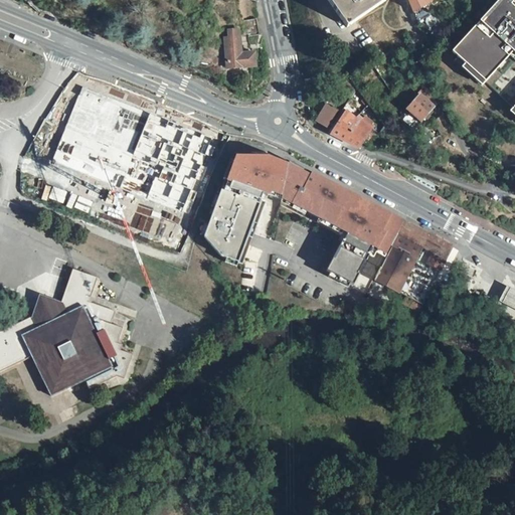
[(326,0),(347,29),(358,21),(387,0),(386,0),(326,0)]
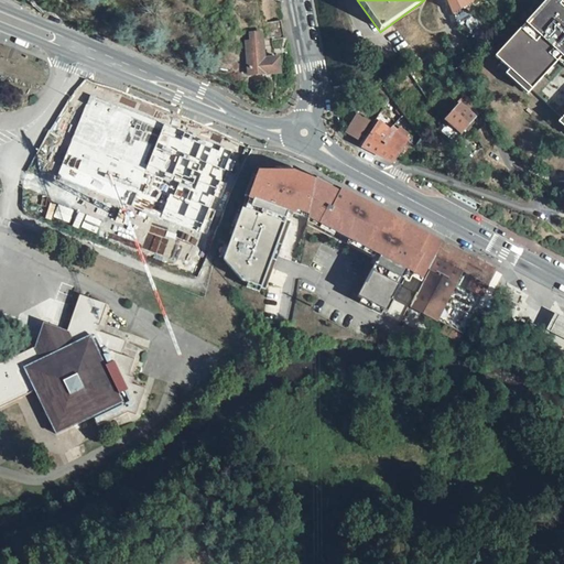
[(447,0),(453,13),(474,1),(472,0),(447,0)]
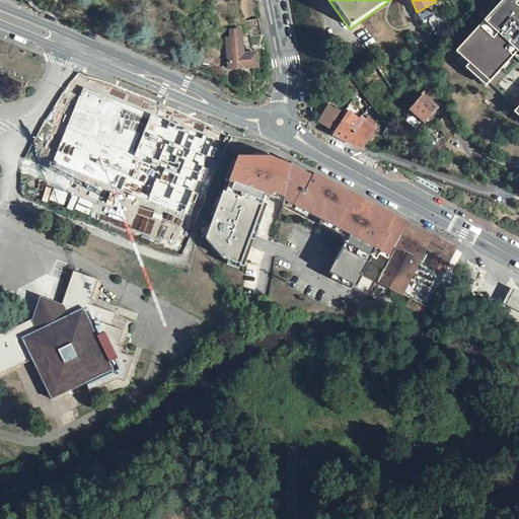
[(262,35),(258,19),(247,21),(249,38),(262,35)]
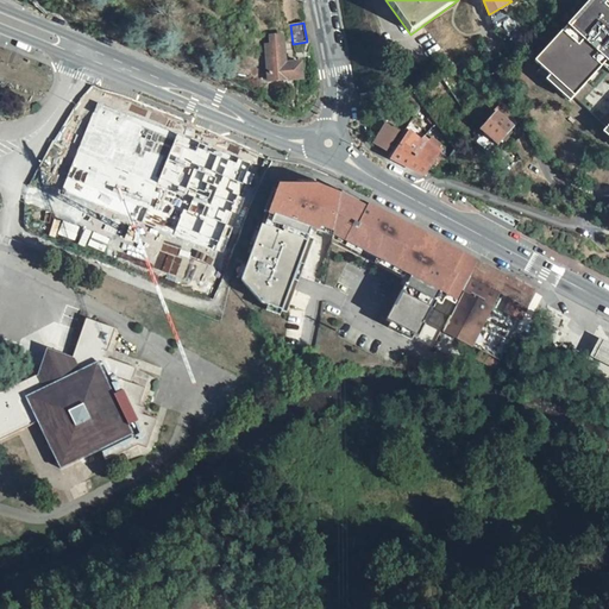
[(286,64),(283,36),(271,37),(271,46),(267,46),(269,81),(302,79),(301,63),(286,64)]
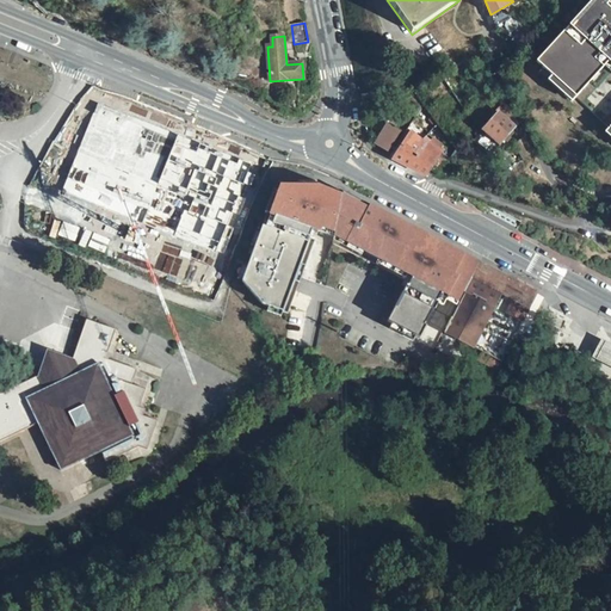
[(364,105),(376,103),(375,93),(362,94),(364,105)]
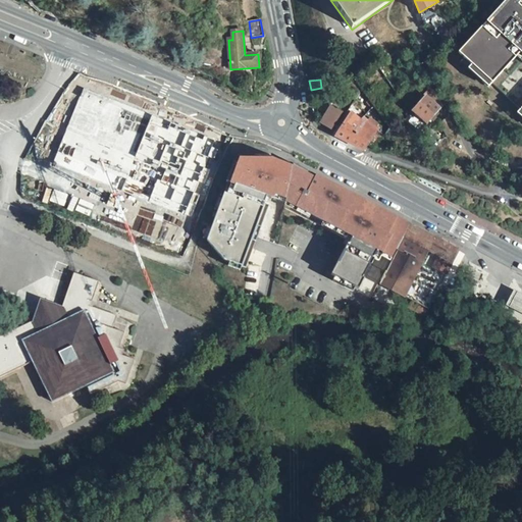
[(514,98),(519,93),(502,81),(497,89),(486,83),(481,91),(478,89),(474,96),(470,94),(465,101),(472,105),(467,111),(472,115),(477,109),(489,118),(505,97),(517,105),(519,101),(514,98)]
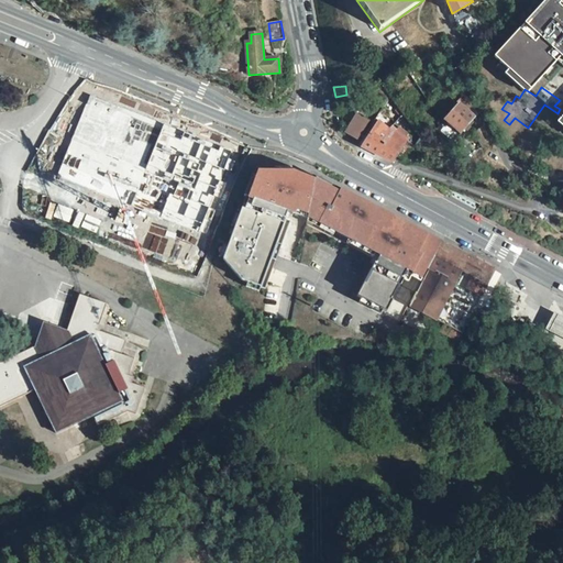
[(235,154),(89,92),(55,176),(205,238),(235,154)]
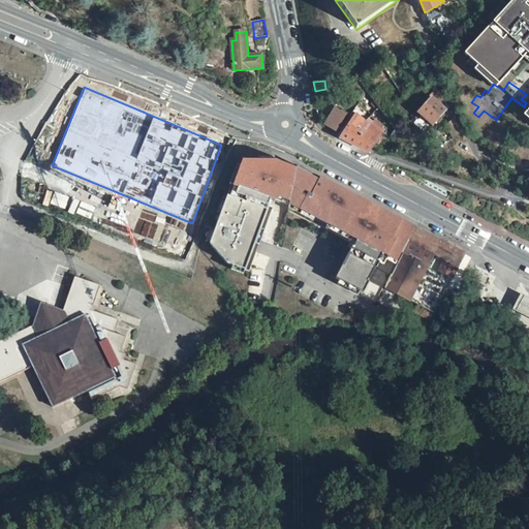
[(417,113),(433,126),(447,109),(437,88),(429,97),(430,99),(417,113)]
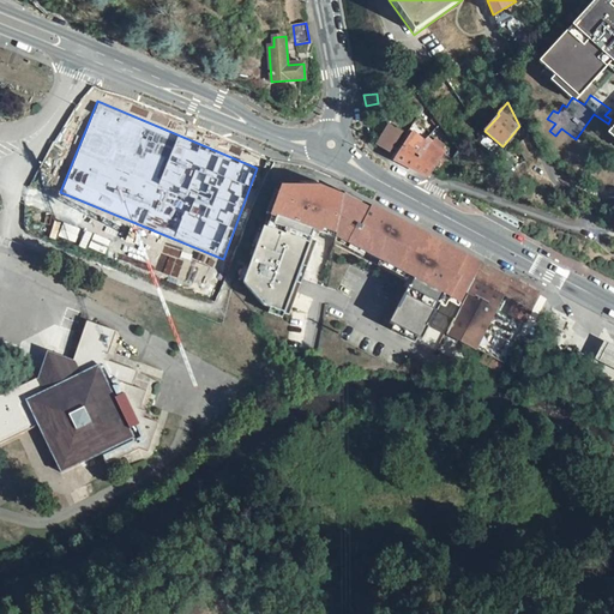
[(380,114),(386,121),(395,113),(389,107),(380,114)]
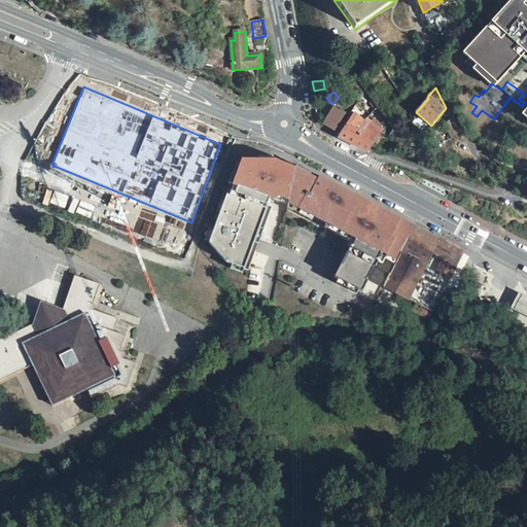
[(322,125),(335,131),(345,114),(335,107),(322,125)]
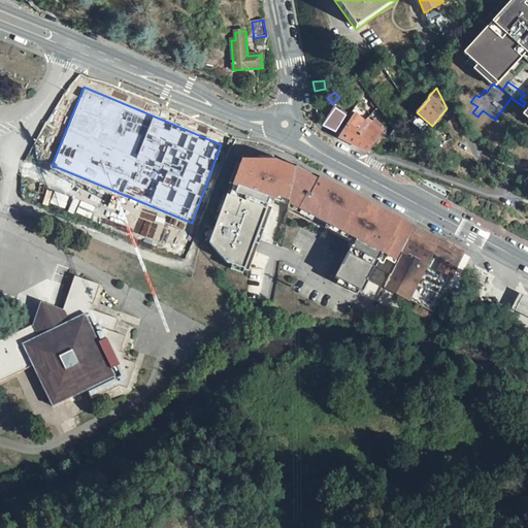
[(381,147),(389,139),(382,133),(377,130),(383,124),(375,118),(368,124),(355,114),(338,138),(369,154),(373,146),(378,150),(381,147)]
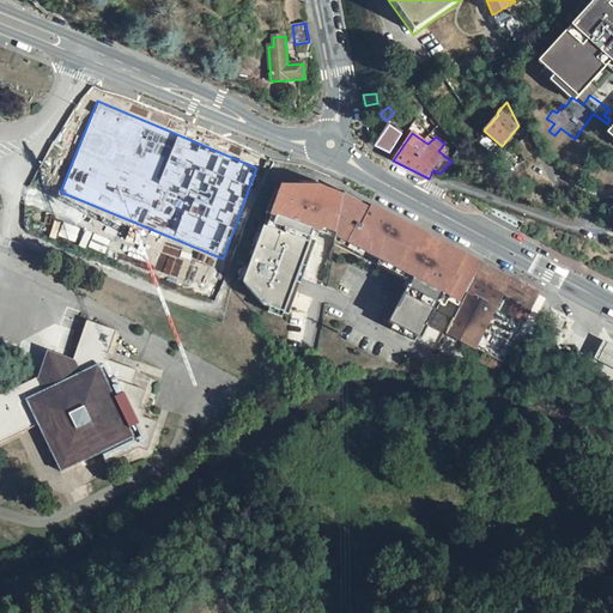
[(516,146),(525,161),(530,157),(532,161),(536,158),(533,155),(534,155),(526,139),(516,146)]
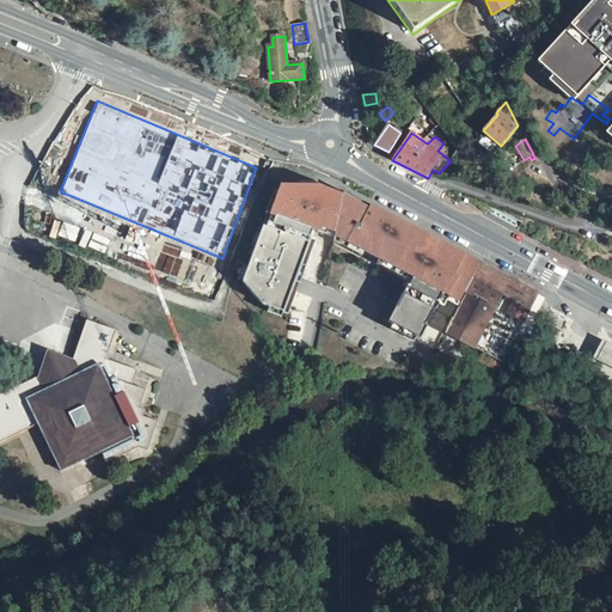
[(491,157),(510,173),(518,166),(499,148),(491,157)]
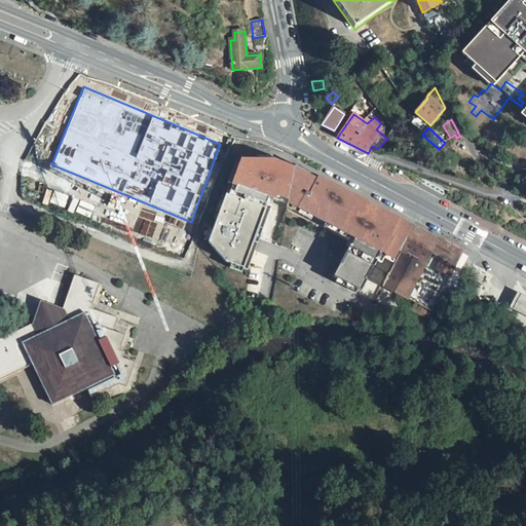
[(497,145),(505,133),(499,128),(491,141),(497,145)]
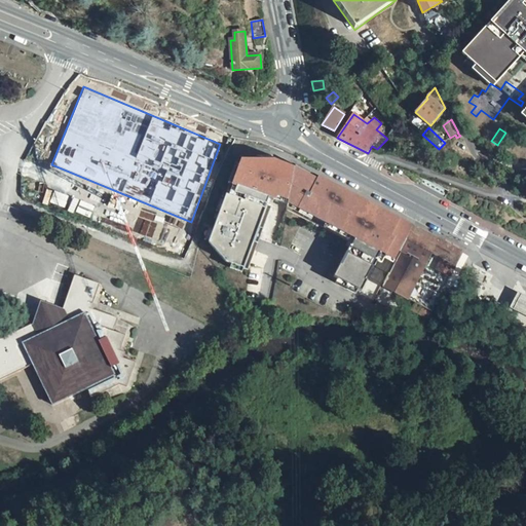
[(318,177),(277,157),(242,157),(231,185),(227,194),(209,241),(229,264),(248,270),(273,198),(298,208),(328,222),(317,246),(307,265),(331,277),(330,278),(335,282),(336,280),(343,284),(344,282),(357,288),(365,273),(383,284),(384,284),(408,238),(413,227),(318,177)]
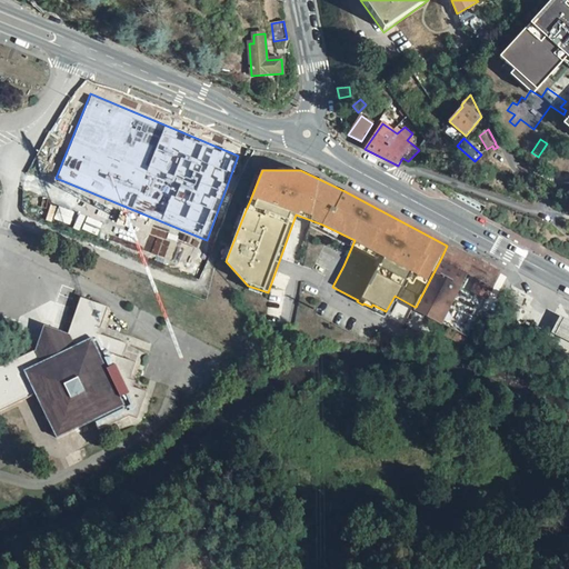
[(412,310),(467,338),(500,273),(447,246),(441,258),(416,307),(415,307),(412,310)]
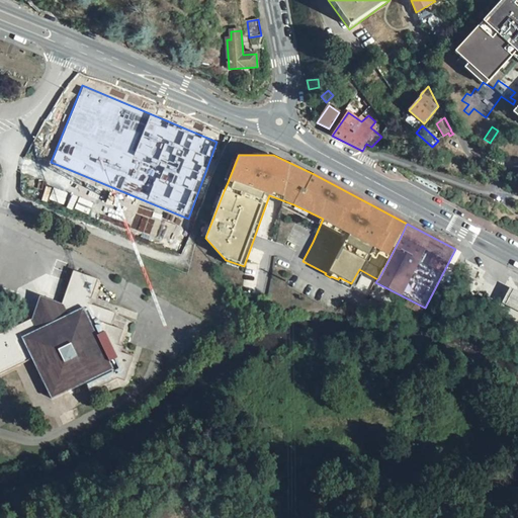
[(117,346),(123,330),(112,327),(116,314),(89,305),(98,280),(73,271),(62,305),(40,296),(32,320),(0,334),(0,374),(14,367),(32,359),(52,401),(86,383),(90,393),(104,385),(117,378),(124,381),(133,357),(121,353),(123,347),(117,346)]
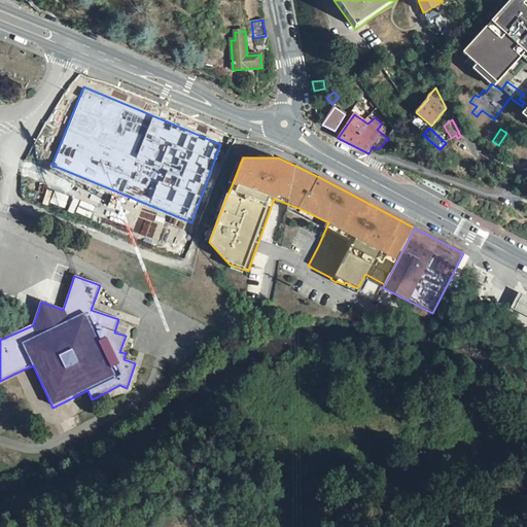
[(526,296),(519,293),(512,309),(526,317),(526,296)]
